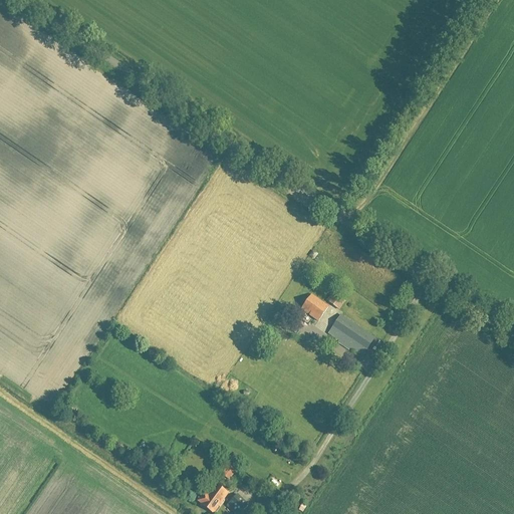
[(346,301),(333,292),(327,300),(340,309),(346,301)]
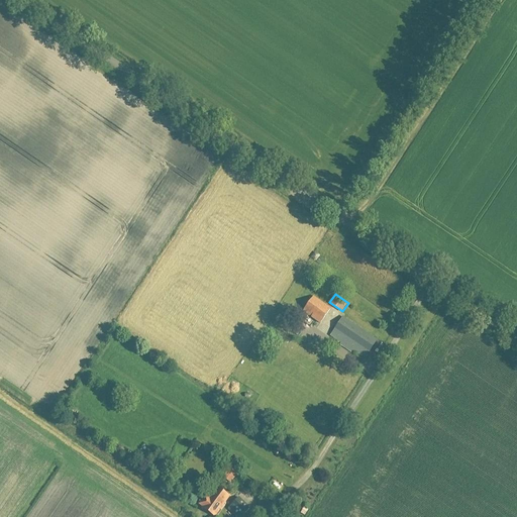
[(320,323),(331,308),(314,296),(304,311),(320,323)]
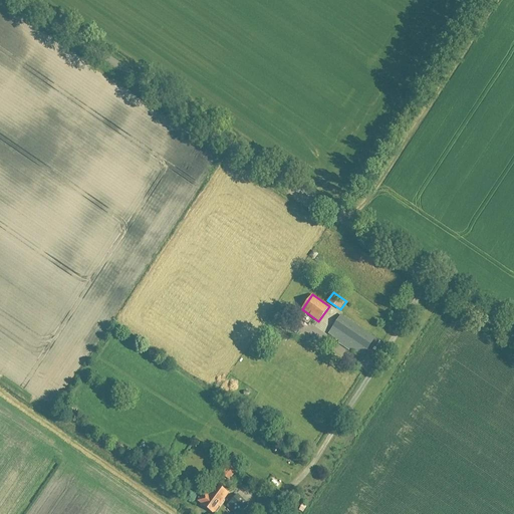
[(362,355),(375,337),(341,314),(328,333),(340,341),(339,343),(343,345),(342,346),(349,351),(352,348),(362,355)]
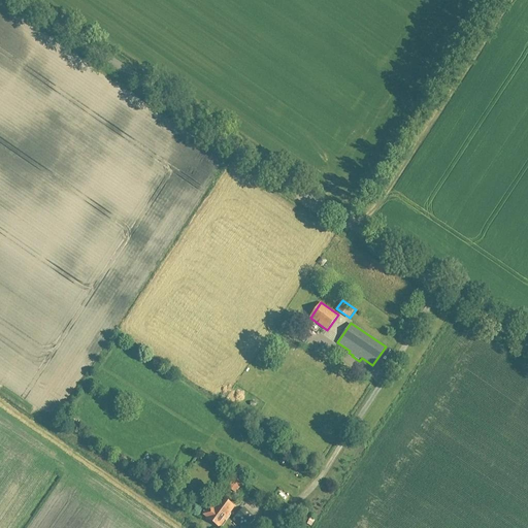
[(234,507),(222,498),(213,509),(209,506),(203,515),(207,518),(207,519),(219,527),(234,507)]
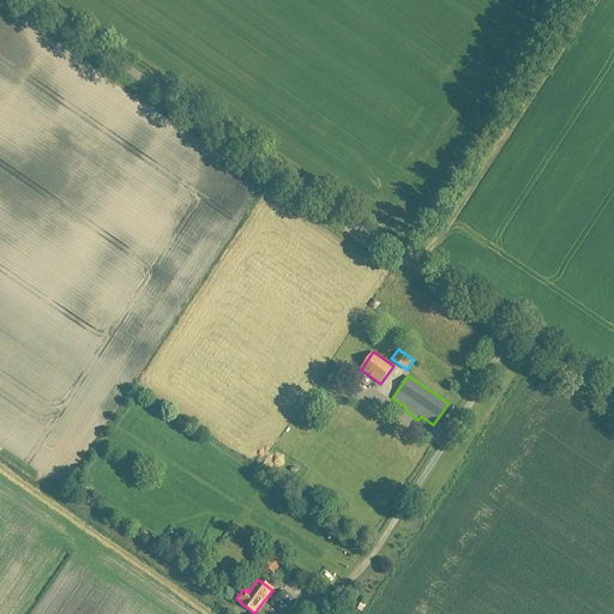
[(286,613),(296,602),(286,593),(274,606),(282,613),(286,613)]
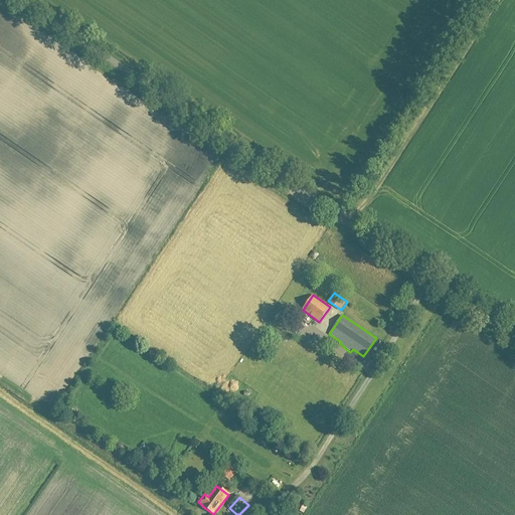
[(252,514),(256,512),(248,505),(239,514),(252,514)]
